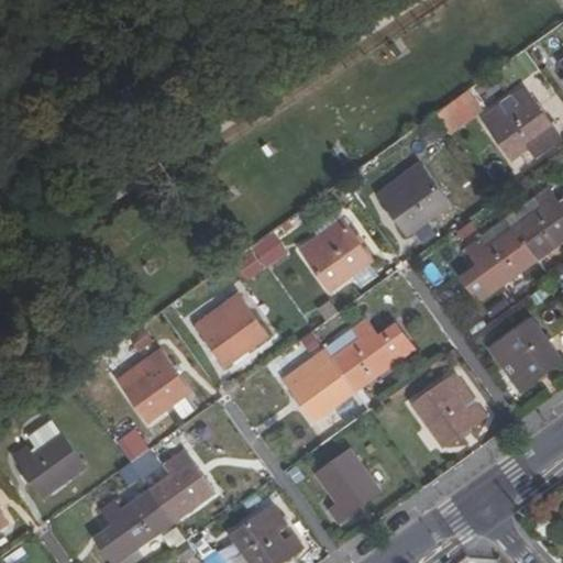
[(439,112),(454,133),(487,109),(471,88),(439,112)]
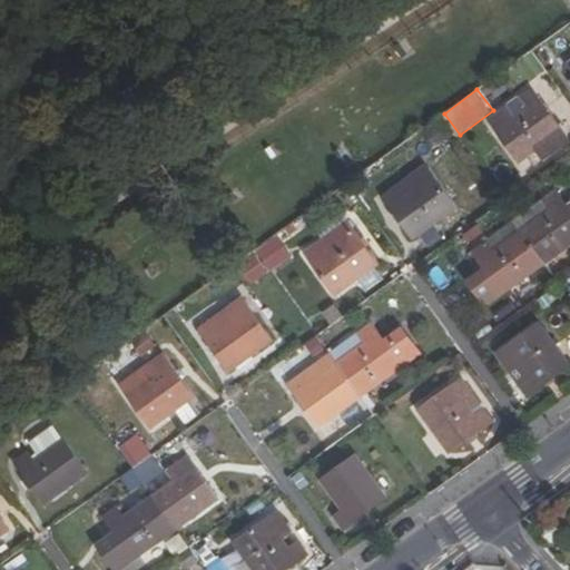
[(495,130),(519,161),(559,133),(530,91),(518,100),(523,109),(495,130)]
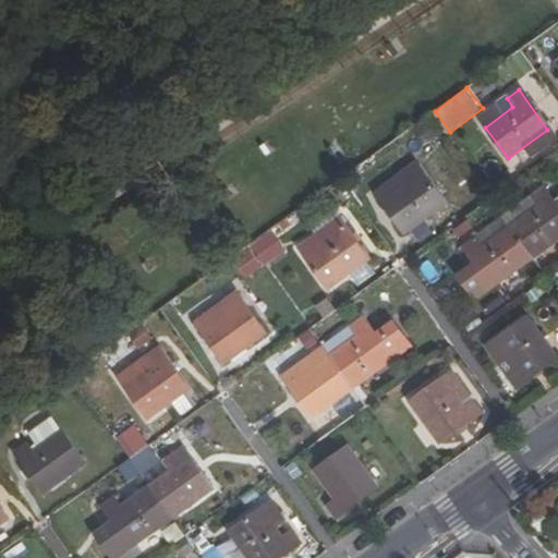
[(439,131),(427,113),(411,125),(423,142),(439,131)]
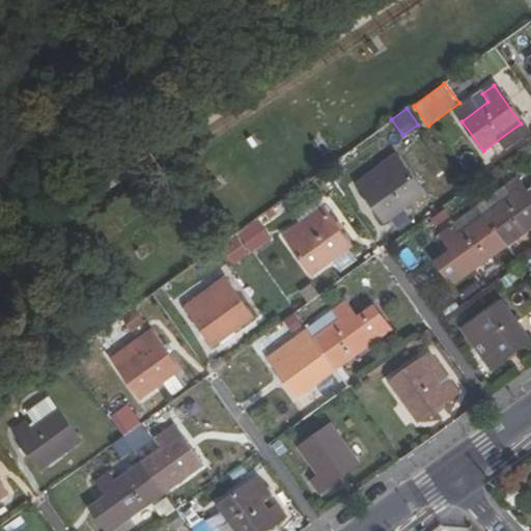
[(357,185),(384,222),(420,197),(399,167),(373,186),(367,176),(357,185)]
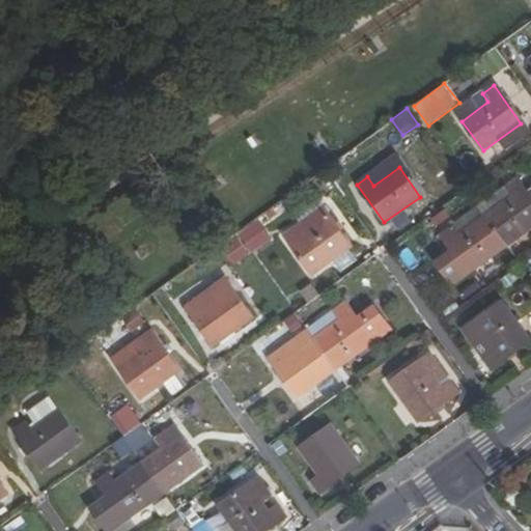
[(435,263),(450,285),(530,228),(530,192),(528,195),(515,179),(438,234),(450,252),(435,263)]
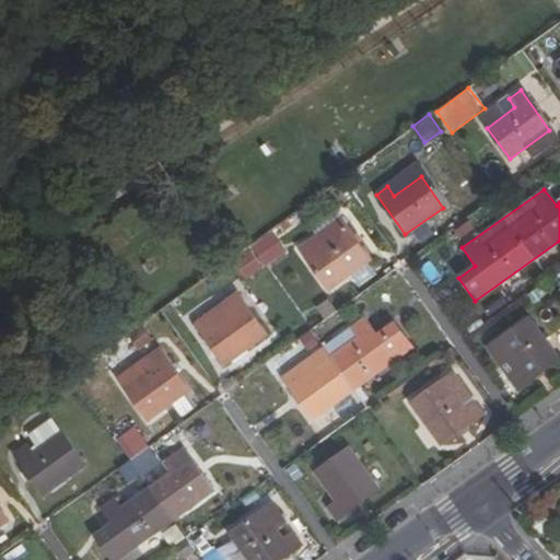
[(305,256),(329,288),(371,258),(341,217),(329,225),(335,234),(305,256)]
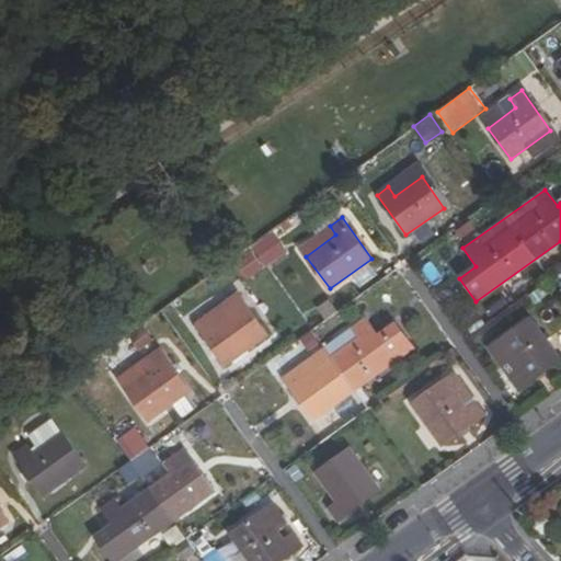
[(262,253),(276,272),(292,261),(277,242),(262,253)]
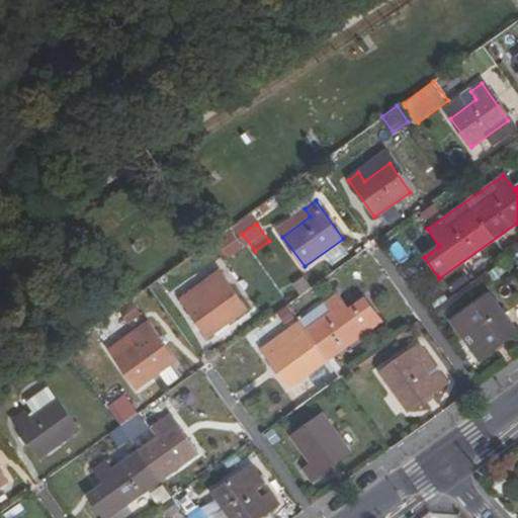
[(181,297),(207,335),(245,310),(225,279),(197,297),(191,289),(181,297)]
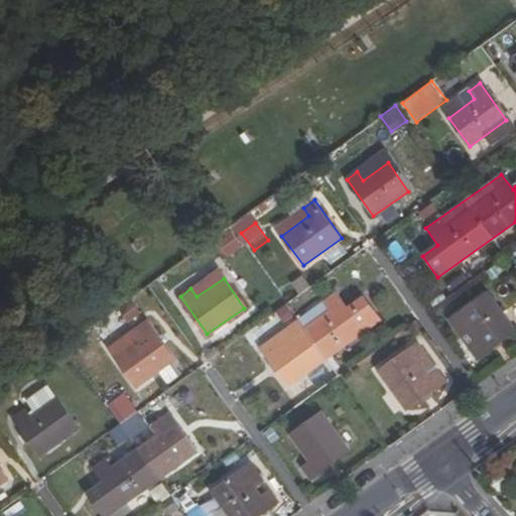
[(259,346),(285,384),(377,319),(360,297),(346,307),(335,293),(259,346)]
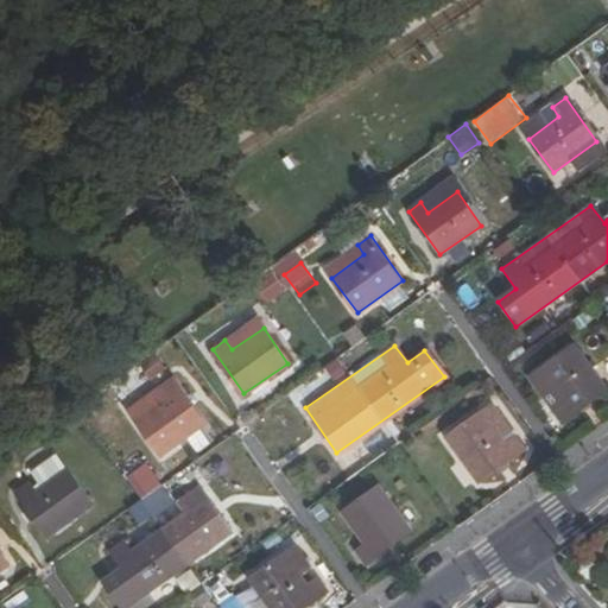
[(523,381),(557,429),(605,394),(571,346),(523,381)]
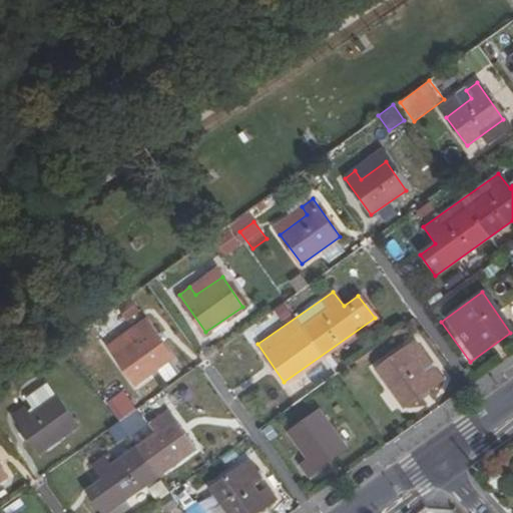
[(116,353),(137,382),(173,356),(146,316),(134,326),(141,335),(116,353)]
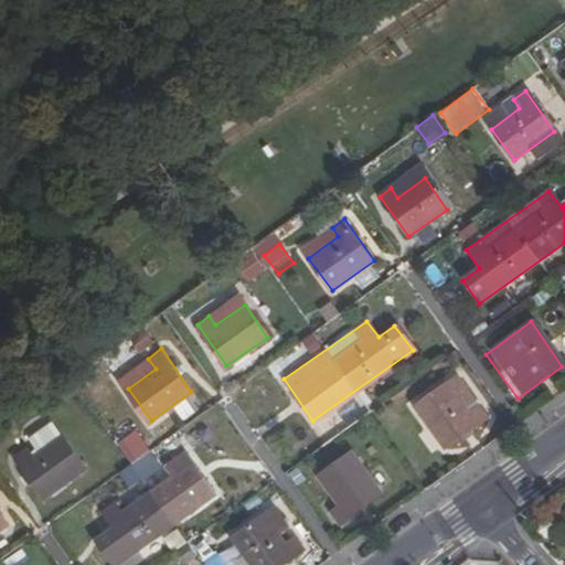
[(414,405),(444,448),(487,418),(477,405),(465,412),(445,384),(414,405)]
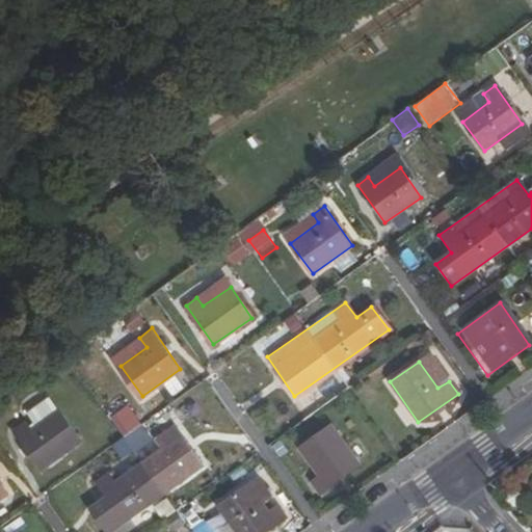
[(26,420),(32,428),(58,409),(49,396),(23,415),(26,420)]
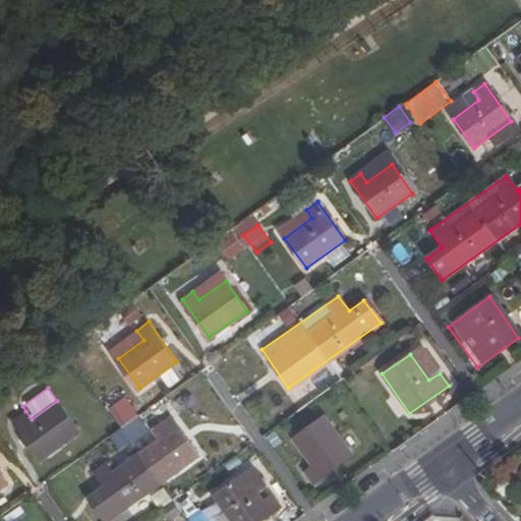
[(15,419),(43,458),(78,432),(57,401),(32,419),(25,411),(15,419)]
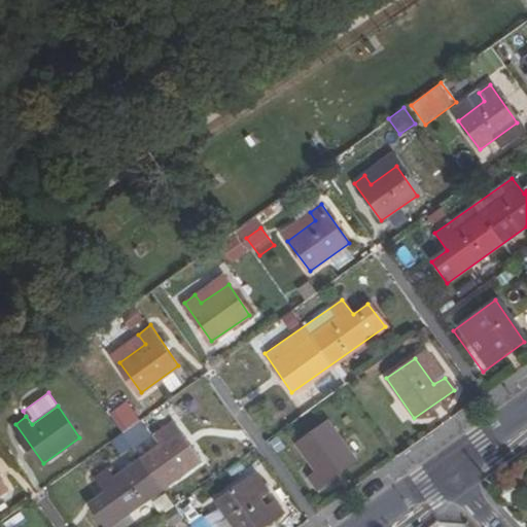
[(128,426),(134,435),(149,425),(141,416),(128,426)]
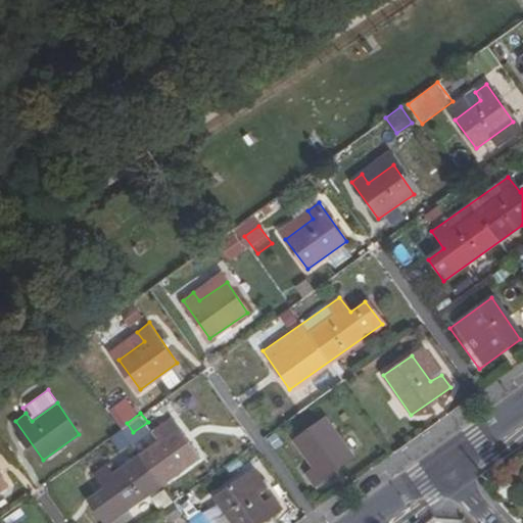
[(93,501),(108,522),(202,459),(175,418),(162,426),(165,432),(112,470),(108,465),(97,473),(107,490),(93,501)]
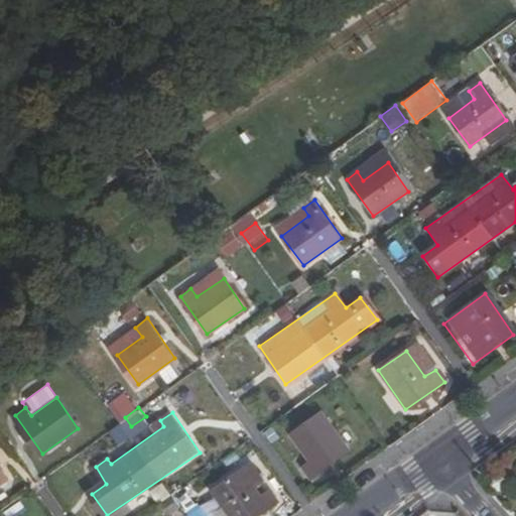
[(302,466),(311,477),(348,452),(320,412),(292,433),(309,460),(302,466)]
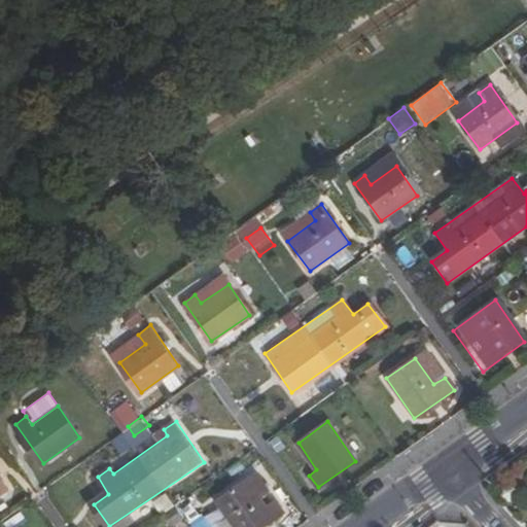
[(218,499),(238,526),(262,526),(283,513),(275,500),(266,506),(257,495),(270,487),(257,470),(218,499)]
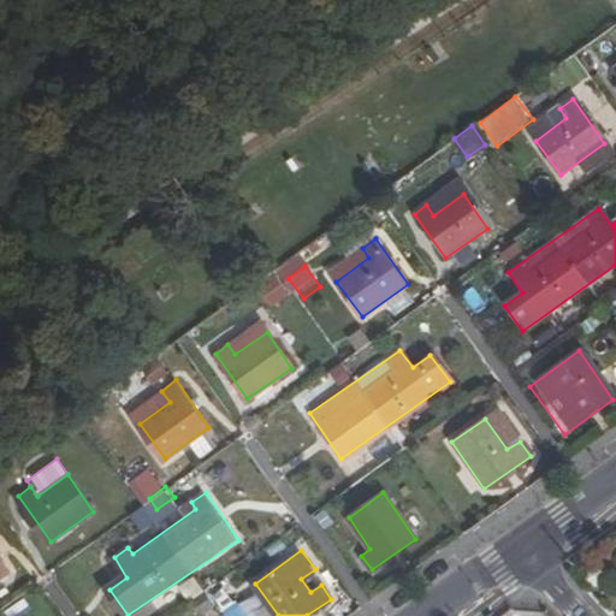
[(0,576),(11,569),(0,552),(0,576)]
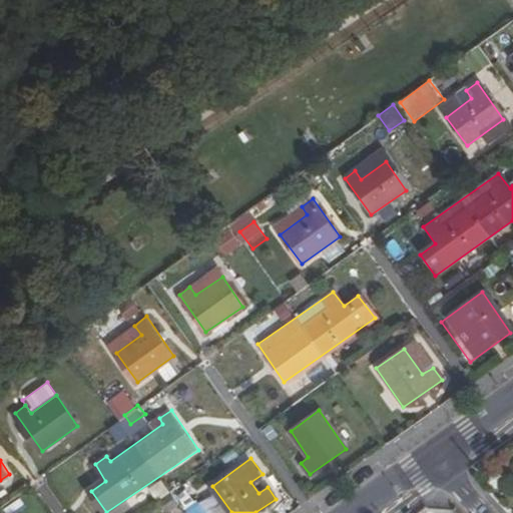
[(206,512),(194,490),(181,497),(189,512),(206,512)]
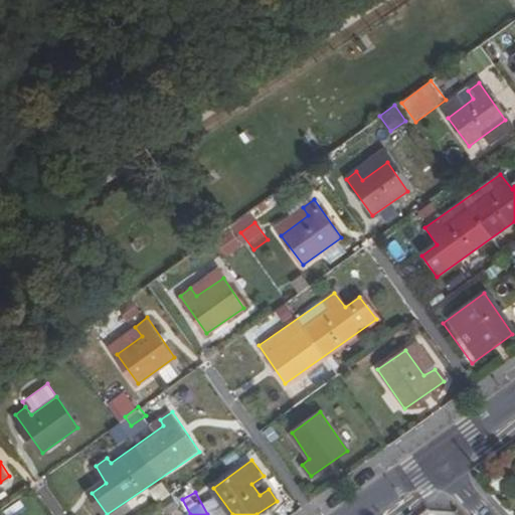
[(181,506),(173,495),(163,502),(172,513),(181,506)]
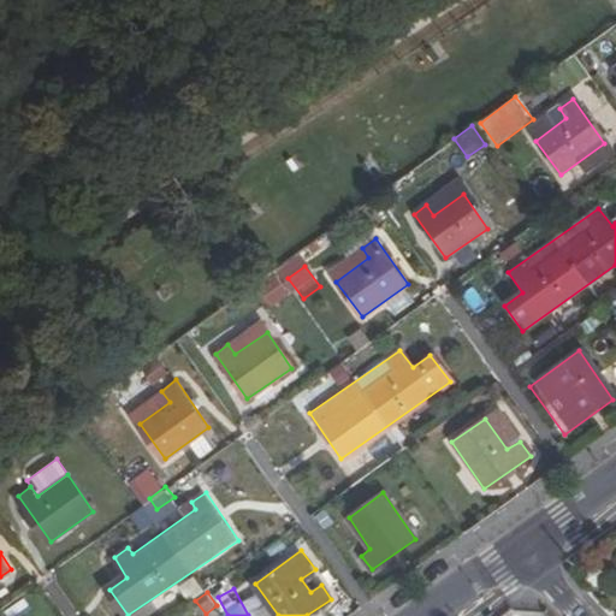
All buildings are outlined.
